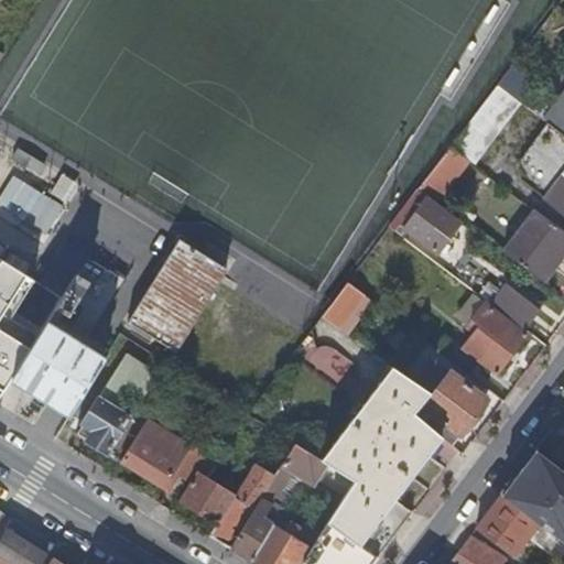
[(534,80),(512,65),(498,84),(520,100),(534,80)]
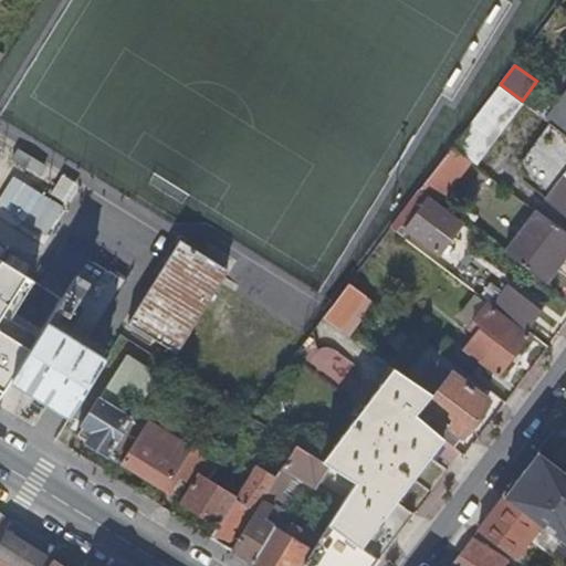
[(475,163),(522,101),(500,84),(453,146),(464,155),(475,163)]
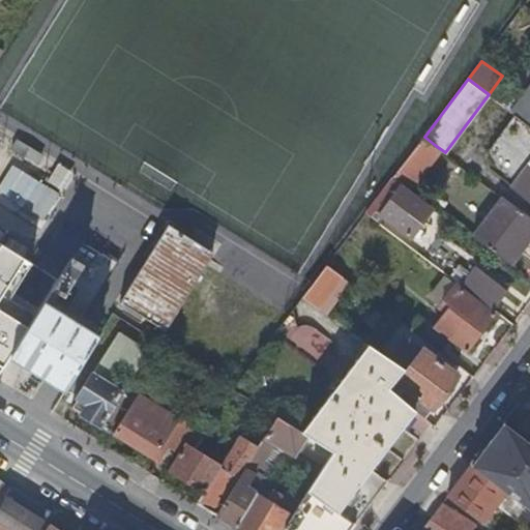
[(529,125),(529,90),(513,113),(518,116),(529,125)]
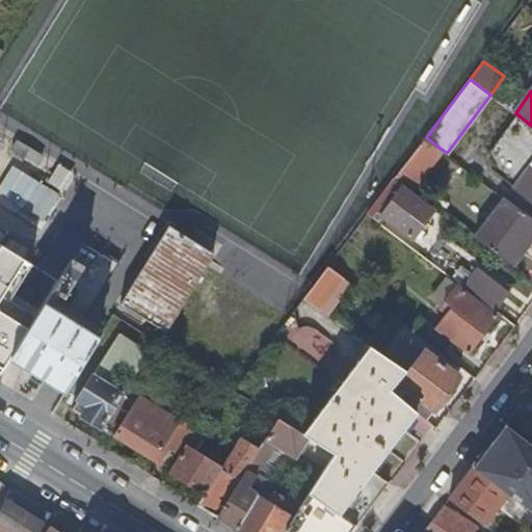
[(531,126),(520,116),(493,153),(491,169),(514,187),(531,201),(531,126)]
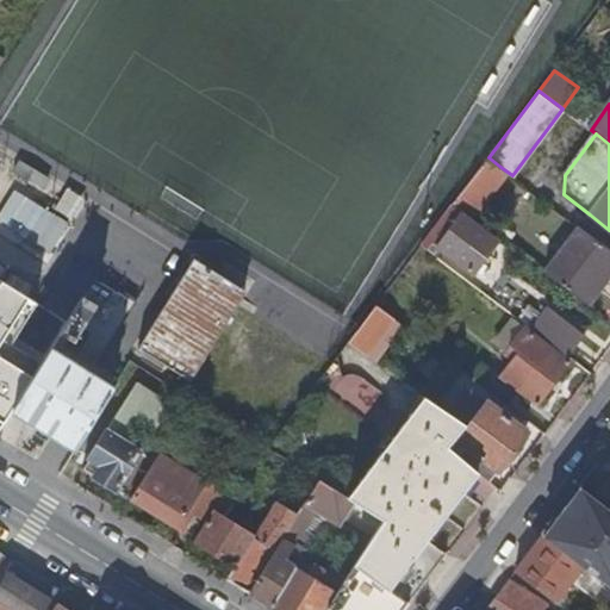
[(472,205),(500,167),(489,157),(460,195),(472,205)]
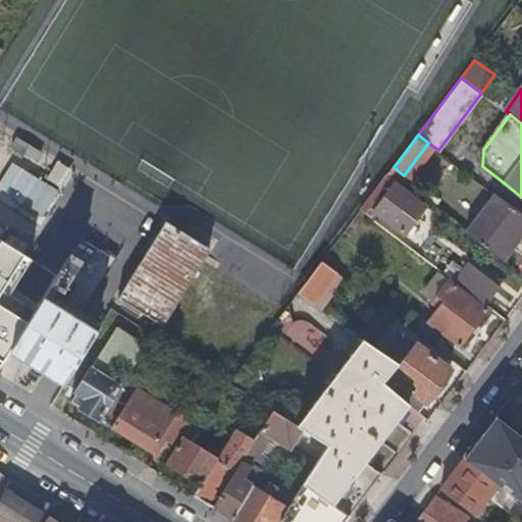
[(13,160),(0,183),(0,192),(44,218),(62,189),(13,160)]
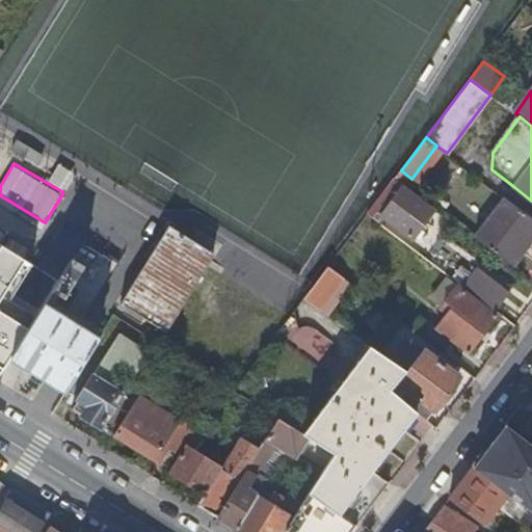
[(391,183),(397,187),(400,190),(381,215),(409,236),(432,207),(395,179),(391,183)]
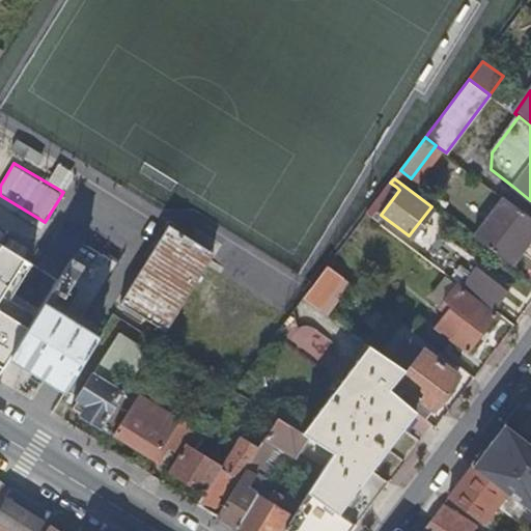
[(396,187),(390,183),(367,214),(372,218),(396,187)]
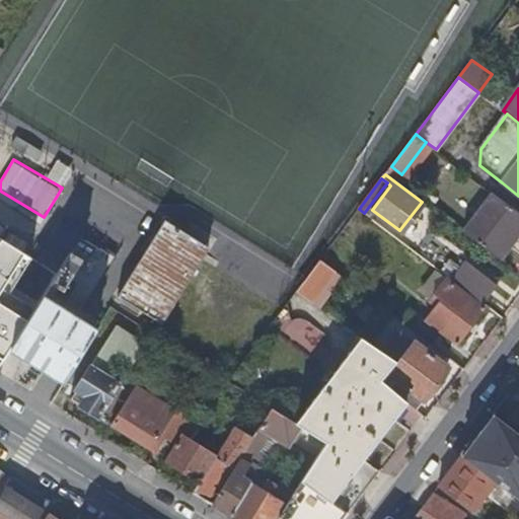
[(500,260),(518,233),(518,212),(493,193),(463,232),(500,260)]
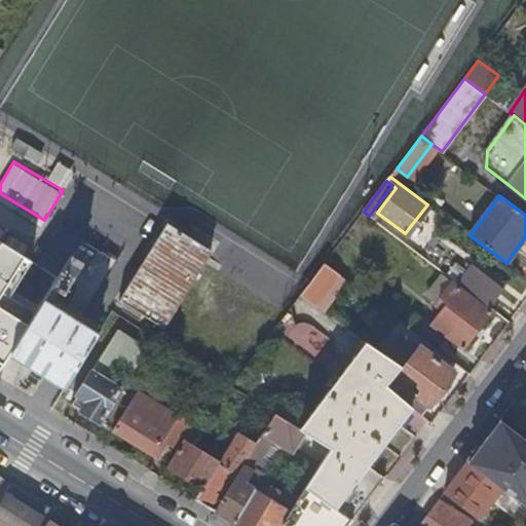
[(212,250),(167,222),(119,299),(150,318),(143,330),(156,338),(162,327),(212,250)]
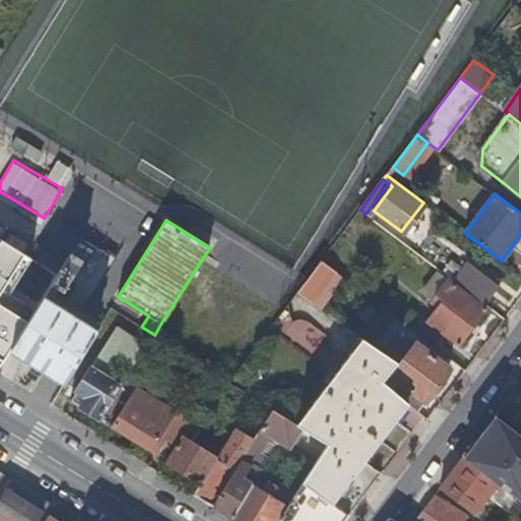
[(78,316),(116,257),(61,223),(37,262),(57,274),(45,293),(42,297),(9,349),(64,383),(98,329),(78,316)]
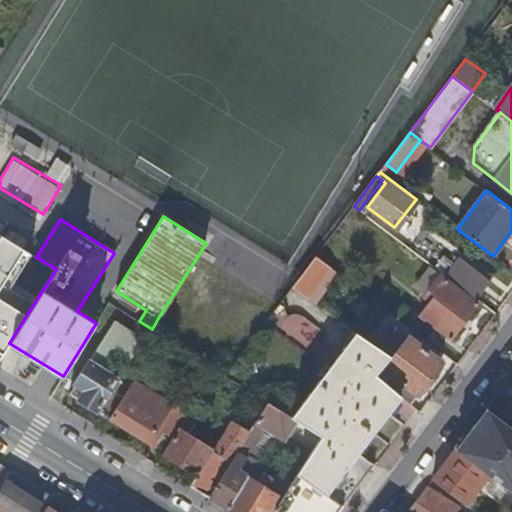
[(0,239),(0,350),(49,271),(0,239)]
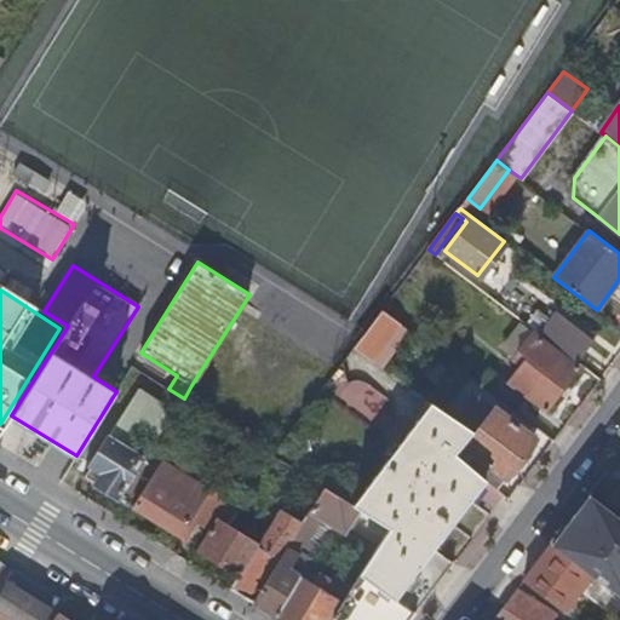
[(373,361),(402,323),(383,309),(354,348),(373,361)]
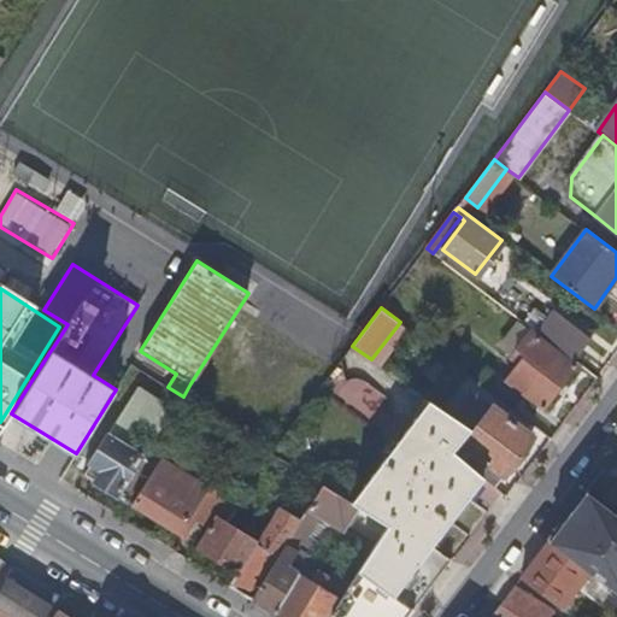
[(517,321),(498,346),(518,362),(505,380),(542,407),(575,364),(517,321)]
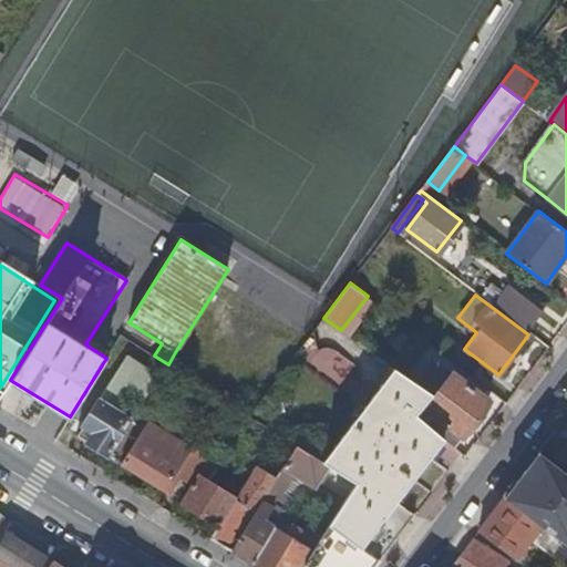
[(514,302),(505,315),(548,347),(557,334),(514,302)]
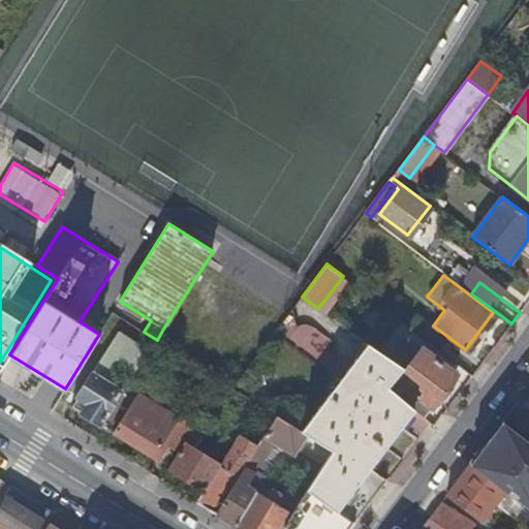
[(406,335),(387,358),(403,369),(387,387),(414,409),(423,416),(456,373),(406,335)]
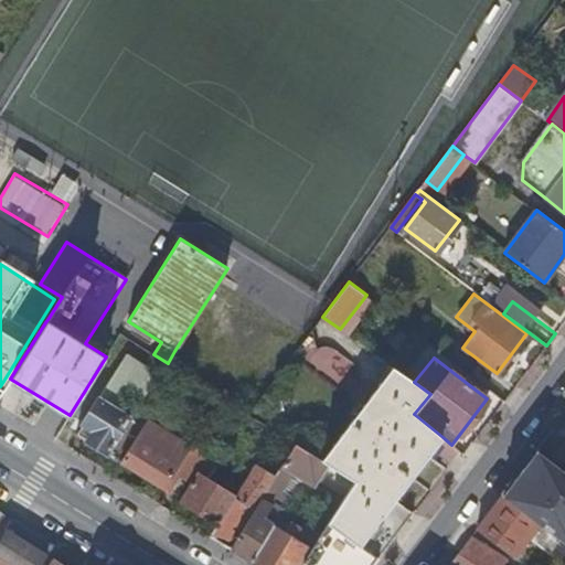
[(393,368),(321,460),(327,464),(354,480),(414,414),(430,394),(414,382),(393,368)]
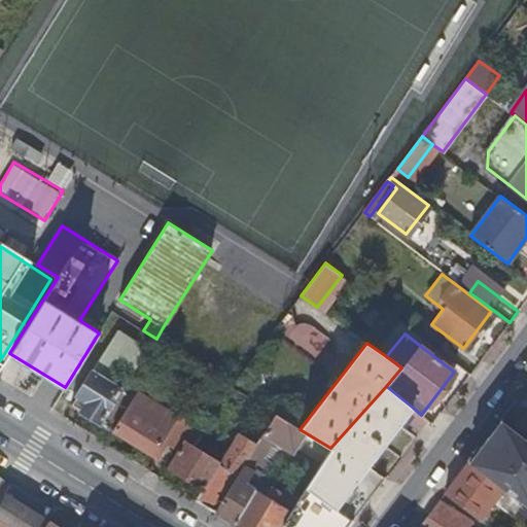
[(347,526),(384,480),(367,467),(413,408),(386,386),(330,448),(299,496),(278,526),(347,526)]
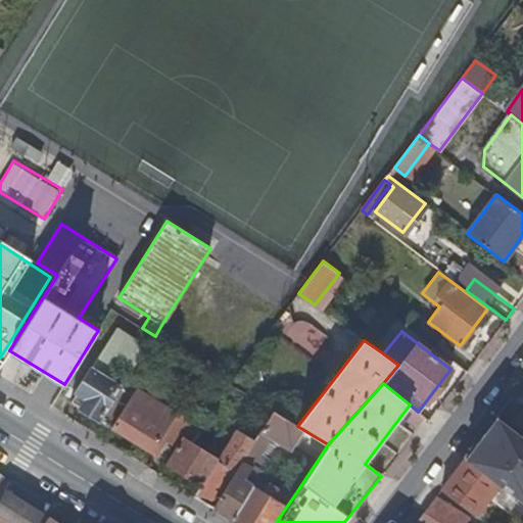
[(167,454),(186,408),(137,386),(117,433),(167,454)]
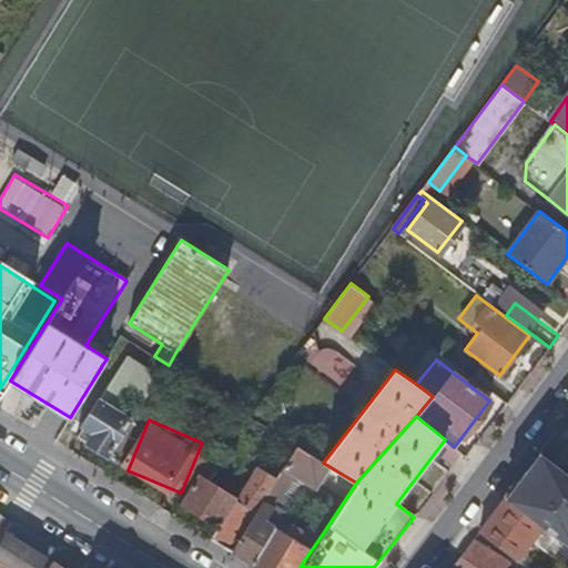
[(567,443),(557,457),(567,465),(567,443)]
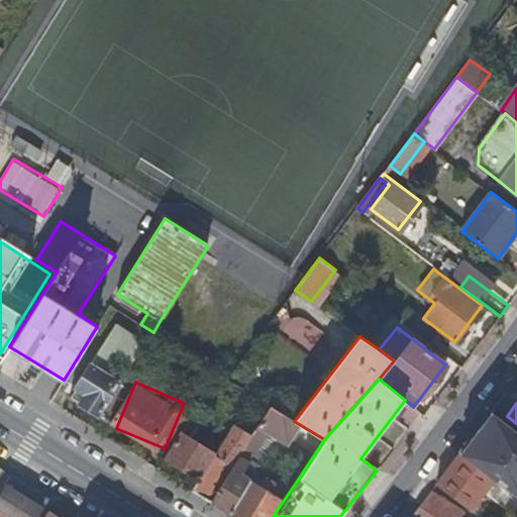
[(478,429),(459,453),(516,497),(516,431),(499,418),(486,435),(478,429)]
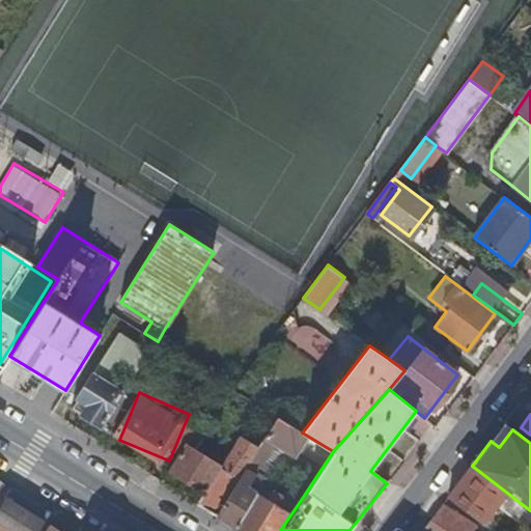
[(525,525),(530,516),(530,510),(472,466),(448,497),(483,525),(499,505),(525,525)]
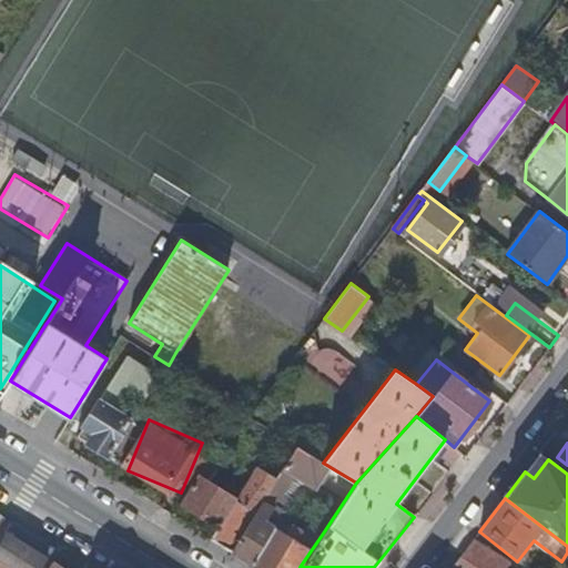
[(48,558),(53,561),(54,559),(60,551),(13,521),(7,533),(48,558)]
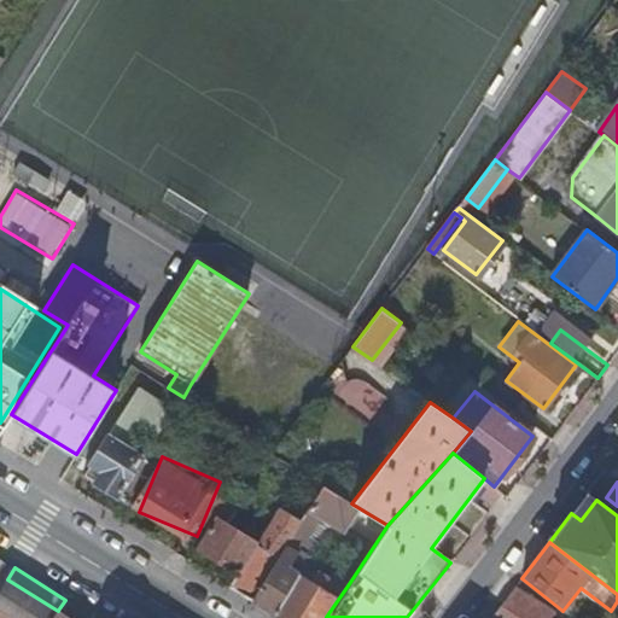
[(45,617),(52,607),(7,579),(4,584),(0,590),(0,610),(9,616),(6,617),(45,617)]
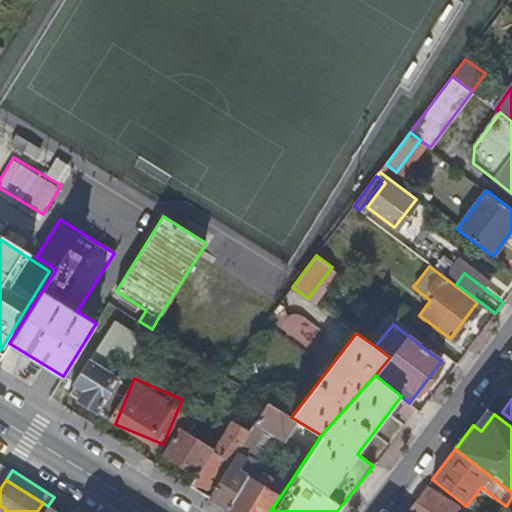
[(457,511),(461,508),(426,487),(407,511),(457,511)]
